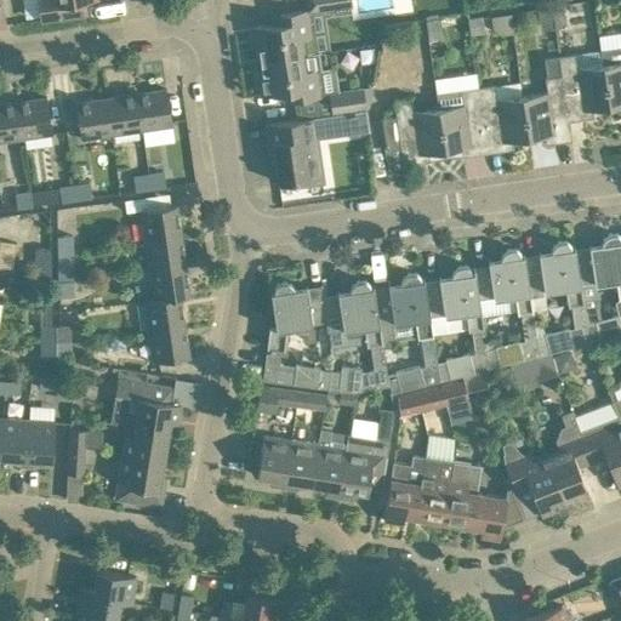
[(36,0),(40,13),(40,20),(87,12),(87,11),(85,0),(36,0)]
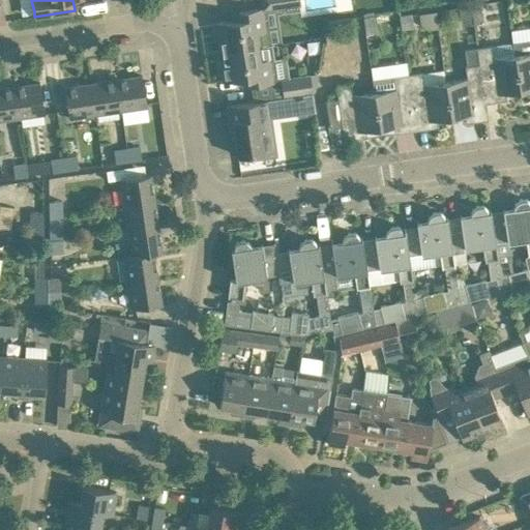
[(299,4),(298,0),(259,0),(261,8),(259,8),(239,11),(239,12),(240,12),(241,20),(232,21),(214,24),(216,41),(221,40),(223,52),(271,45),(266,8),(299,4)]
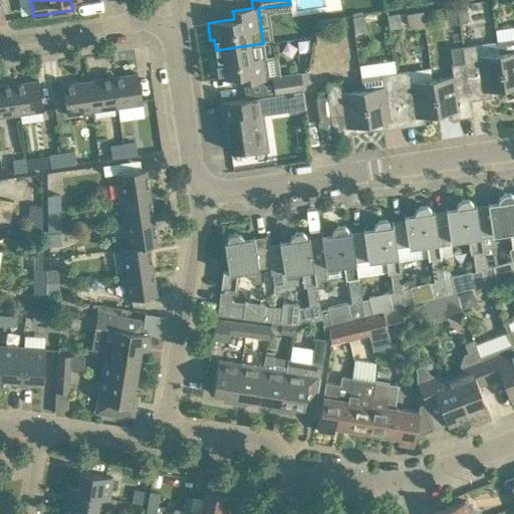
[(469,21),(466,6),(457,8),(460,23),(469,21)]
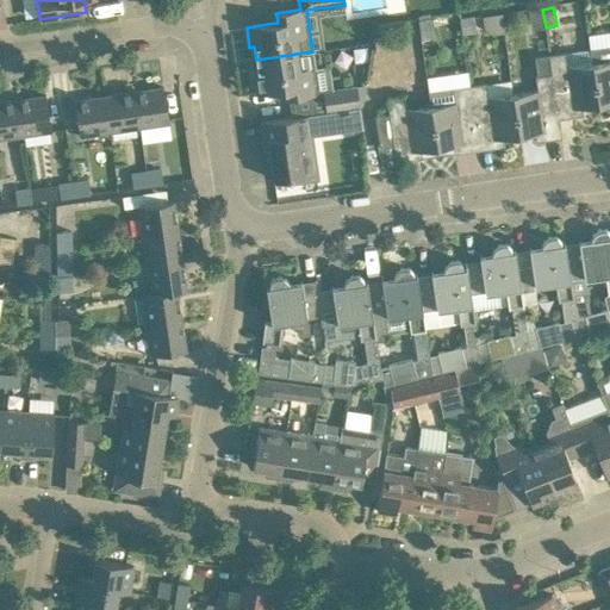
[(541,29),(546,27),(542,10),(528,12),(529,19),(531,23),(536,27),(541,29)]
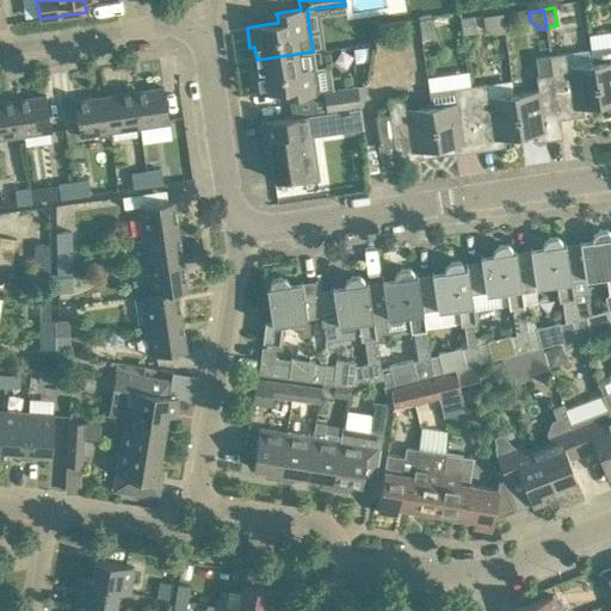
[(503,12),(483,14),(486,26),(494,32),(505,31),(503,12)]
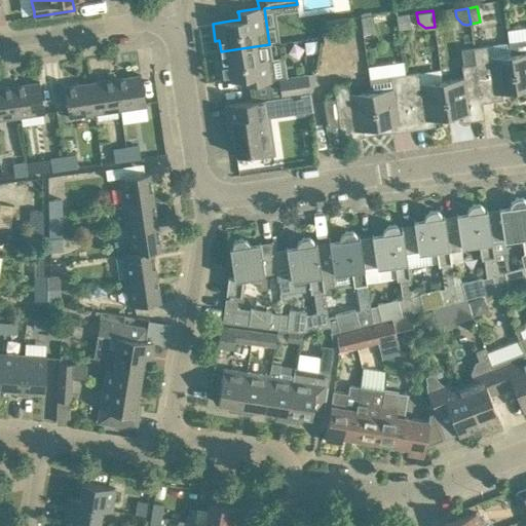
[(408,12),(396,14),(399,30),(411,27),(408,12)]
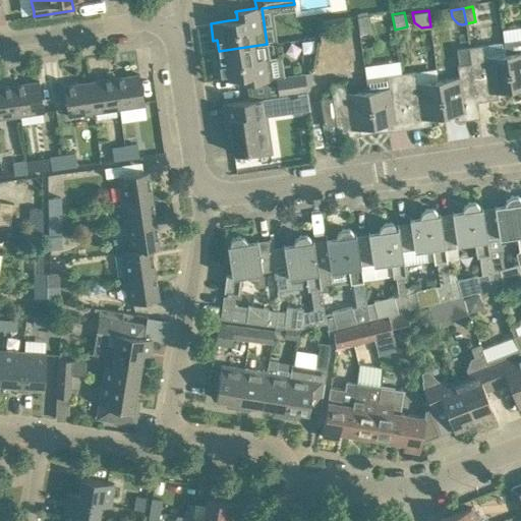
[(372,33),(369,15),(357,17),(359,34),(372,33)]
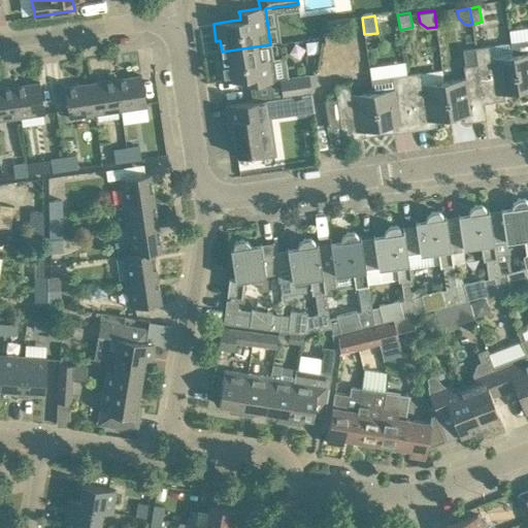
[(527,39),(510,42),(513,54),(518,90),(527,88),(527,39)]
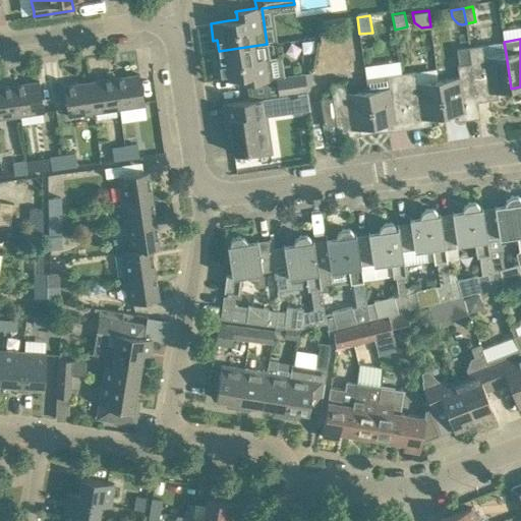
[(511,89),(506,53),(504,42),(483,45),(469,47),(479,117),(477,101),(499,98),(497,91),(511,89)]
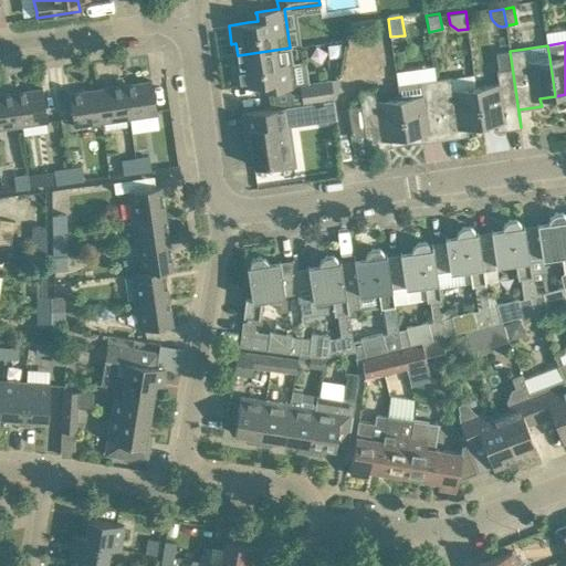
[(292,63),(290,48),(238,55),(239,66),(234,67),(238,86),(266,82),(268,90),(266,90),(266,91),(271,91),(291,87),(287,63),(292,63)]
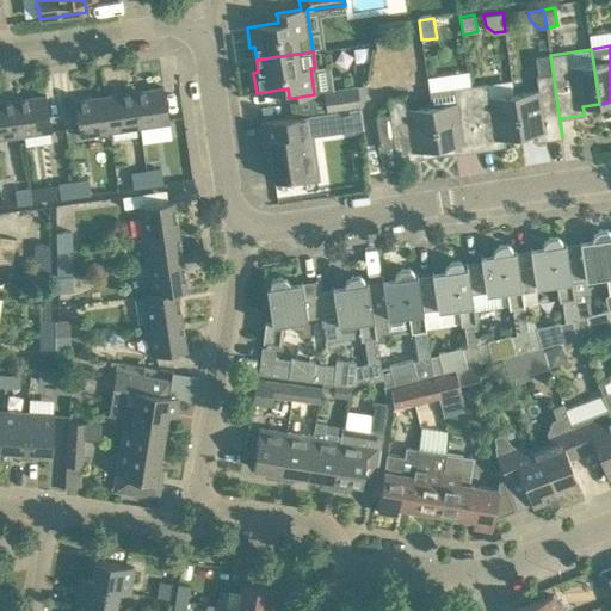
[(538,90),(513,93),(519,135),(536,133),(537,141),(562,137),(550,55),(535,56),(538,75),(536,75),(538,90)]
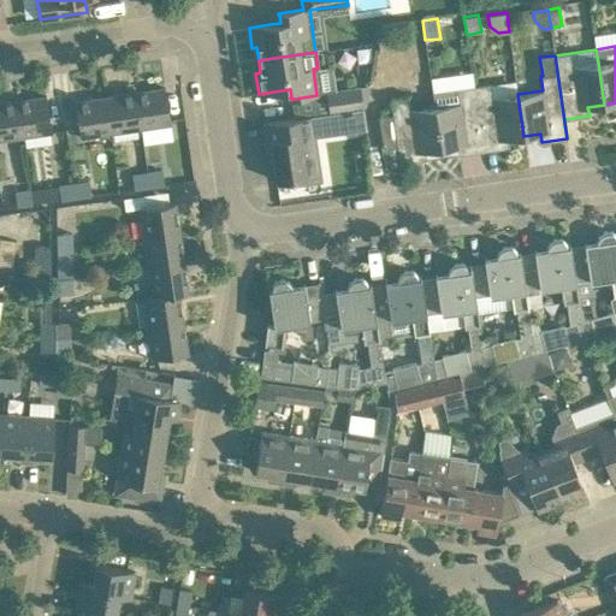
[(474,86),(484,150),(509,147),(508,138),(523,136),(517,94),(493,98),(491,83),(474,86)]
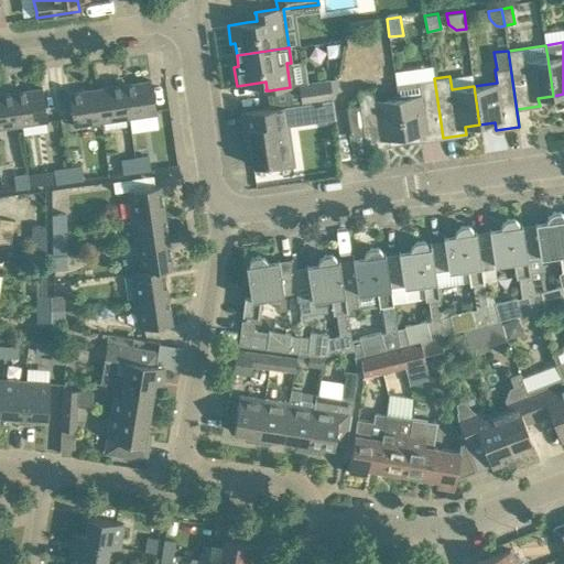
[(420,141),(443,138),(434,78),(397,84),(398,97),(405,143),(420,141)]
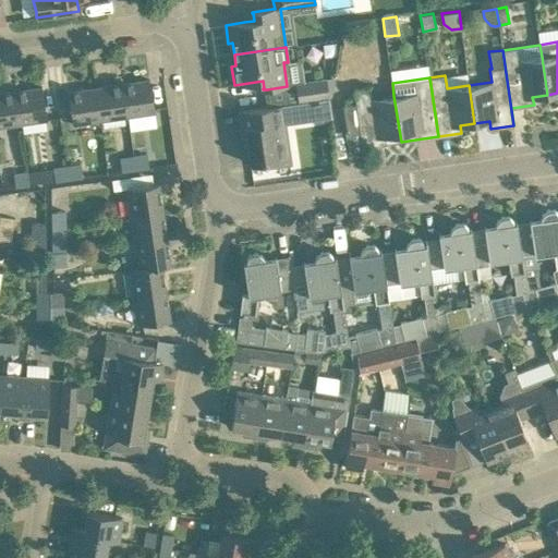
[(304,82),(295,83),(295,85),(298,101),(306,99),(324,97),(327,97),(329,96),(326,79),(304,82)]
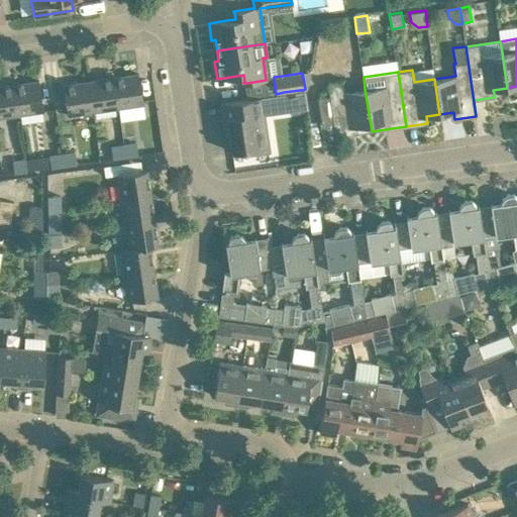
[(113,78),(118,107),(143,103),(138,74),(113,78)]
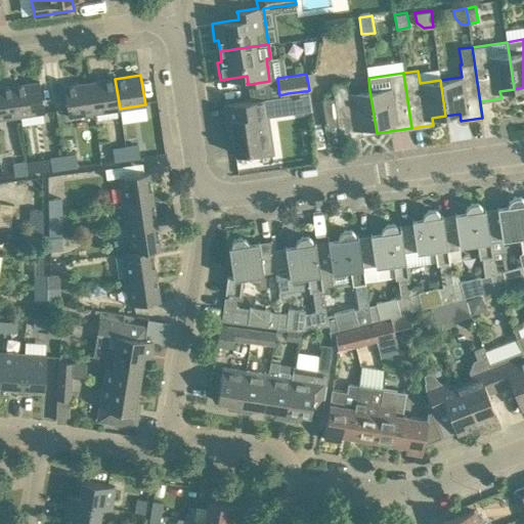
[(90,82),(94,113),(120,108),(115,79),(90,82)]
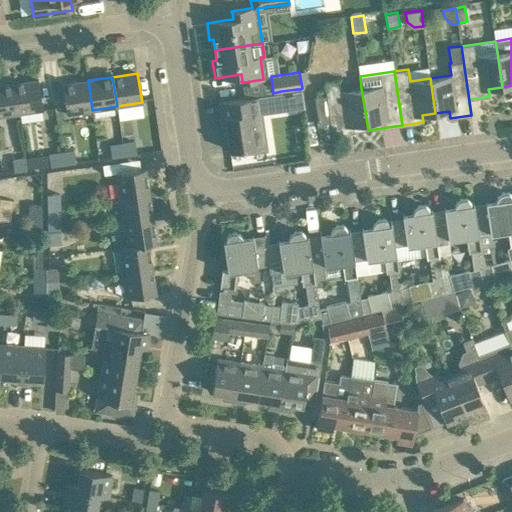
[(361,88),(341,91),(339,79),(325,82),(326,90),(316,91),(317,97),(315,97),(319,119),(330,118),(332,135),(354,132),(368,130),(361,88)]
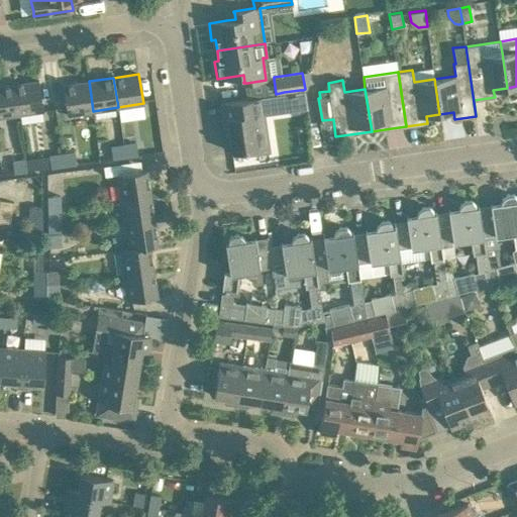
[(39,81),(13,84),(18,114),(43,110),(42,100),(39,81)]
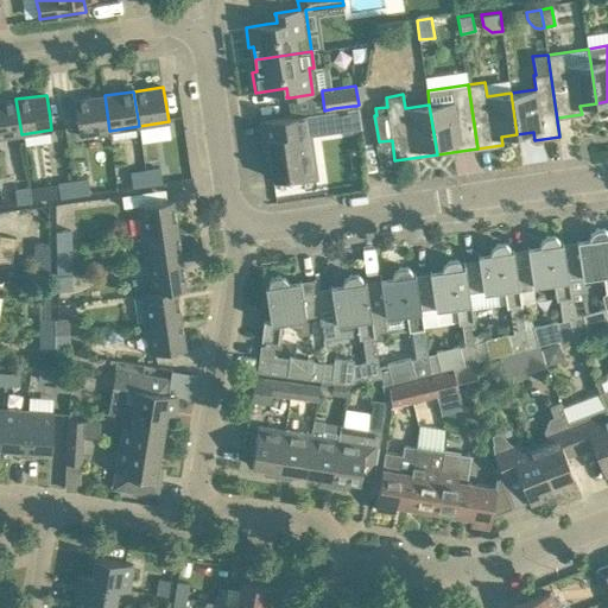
[(74,100),(77,124),(80,135),(109,131),(105,95),(74,100)]
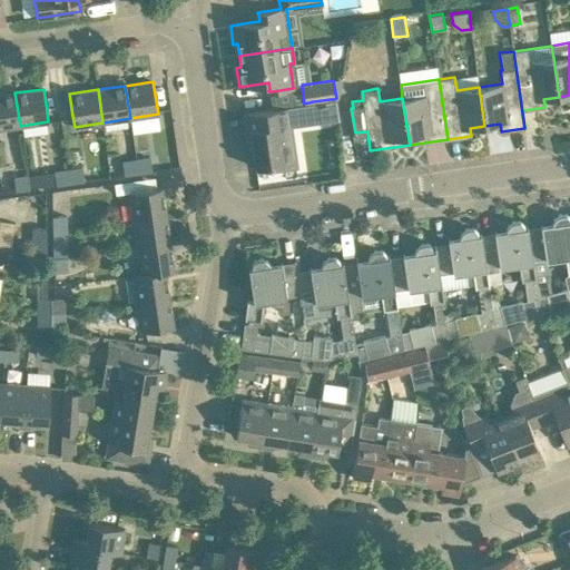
[(0,95),(0,128),(20,126),(15,92),(0,95)]
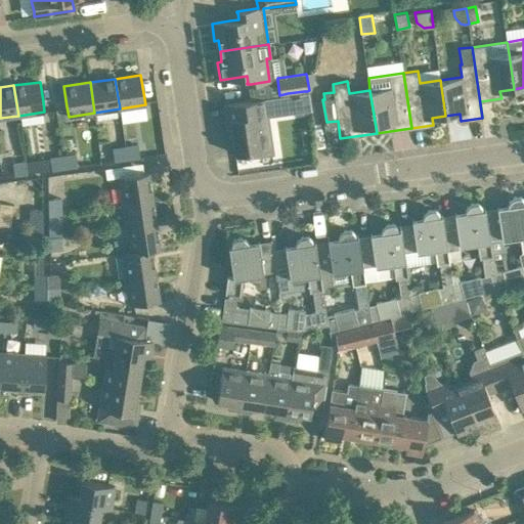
[(244,101),(224,104),(224,108),(226,124),(231,123),(232,133),(235,155),(273,148),(268,116),(310,110),(307,91),(280,95),(253,100),(244,101)]
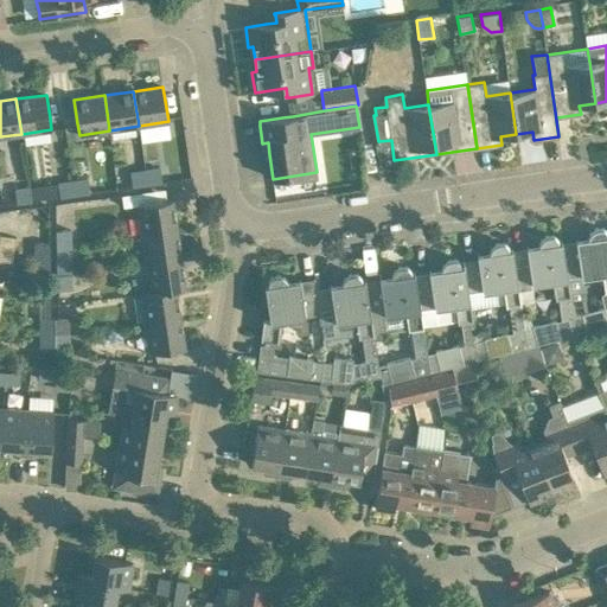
[(145,170),(147,184),(161,181),(160,167),(145,170)]
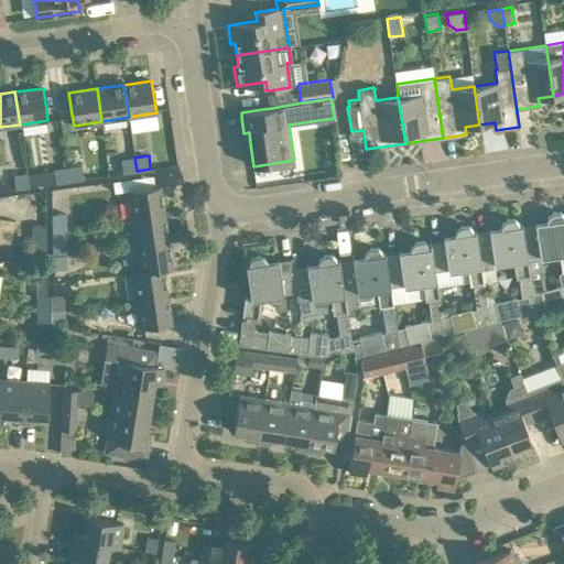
[(122,173),(137,171),(134,158),(121,160),(122,173)]
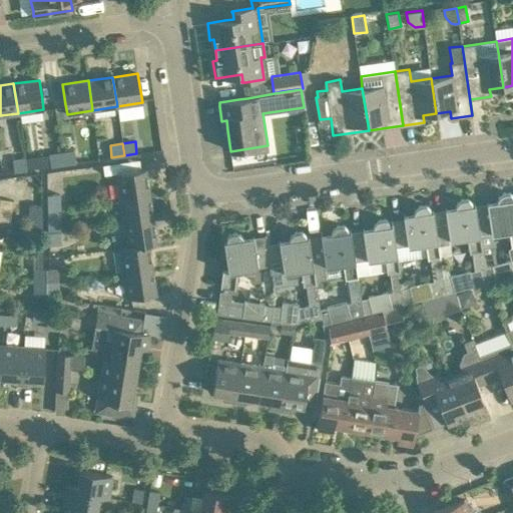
[(61,152),(63,164),(75,162),(74,150),(61,152)]
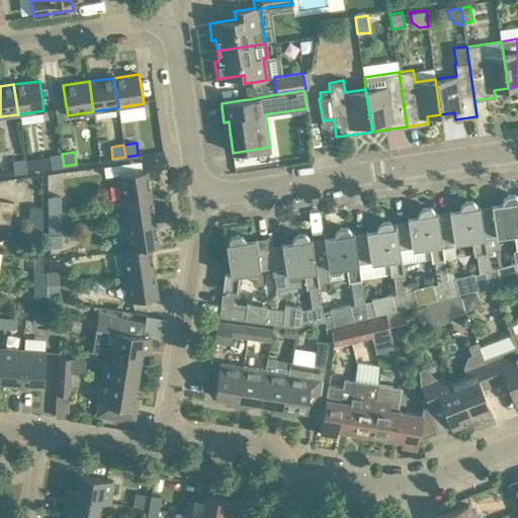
[(50,156),(52,168),(64,166),(62,154),(50,156)]
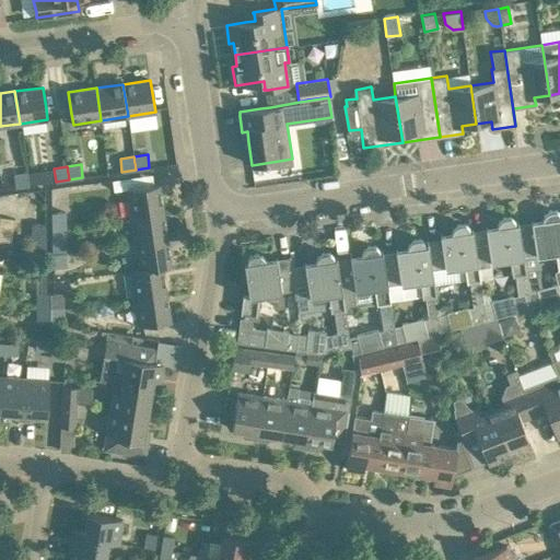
[(27,172),(13,174),(15,187),(30,185),(27,172)]
